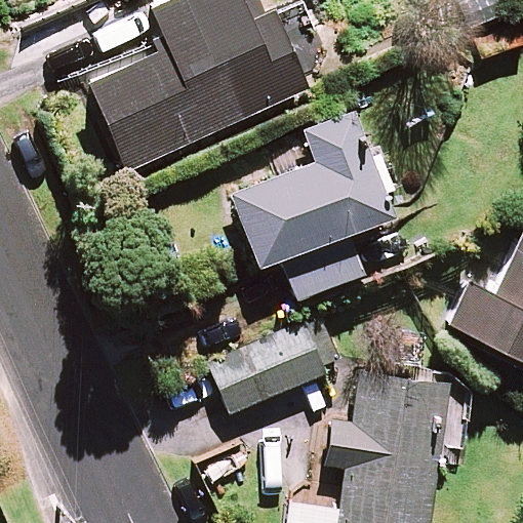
[(250,28),(238,0),(166,0),(150,8),(167,48),(86,84),(124,171),(354,71),(337,34),(319,42),(303,5),(250,28)]
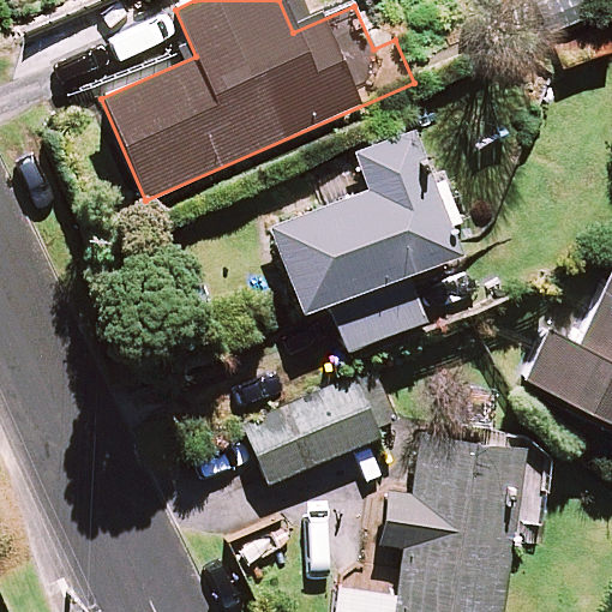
[(588,21),(582,0),(538,0),(547,31),(588,21)]
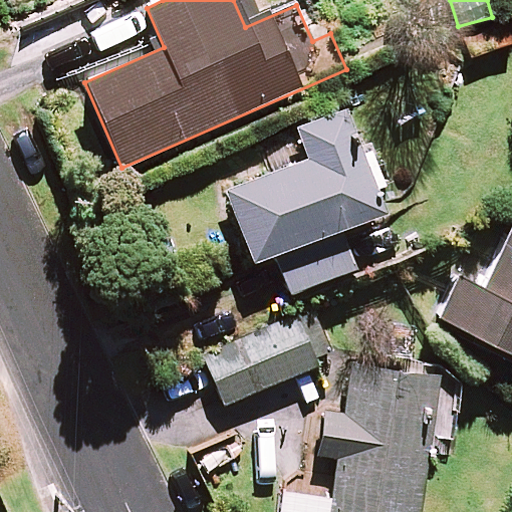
[(511,33),(507,22),(463,39),(472,60),(511,43),(511,33)]
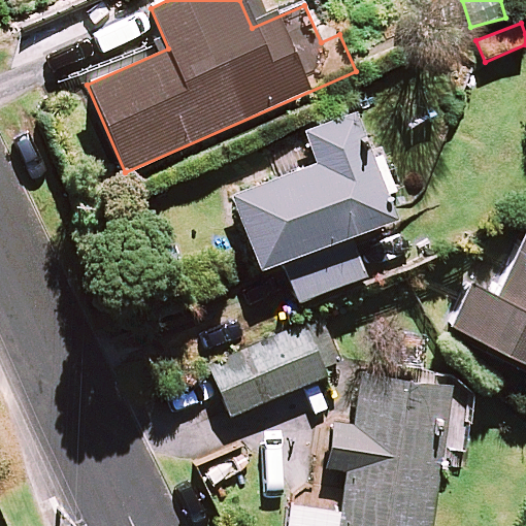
[(395,218),(353,113),(304,133),(317,163),(231,197),(261,270),(283,262),(299,303),(366,276),(350,235),(395,218)]
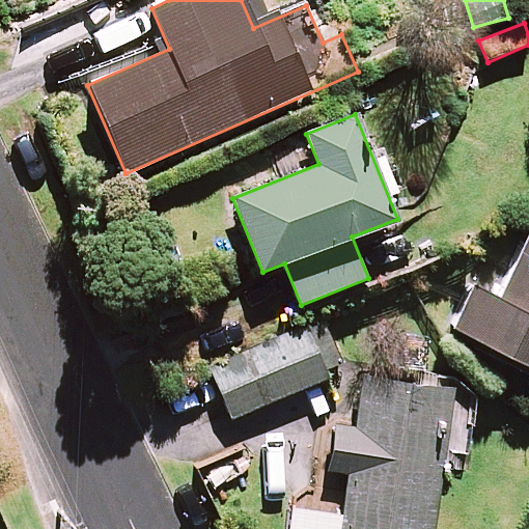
[(528,237),(500,296),(476,284),(454,328),(528,365),(528,237)]
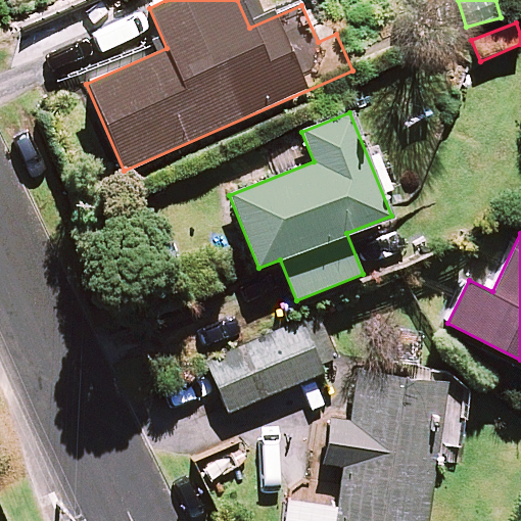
[(324,373),(304,326),(209,366),(230,413),(324,373)]
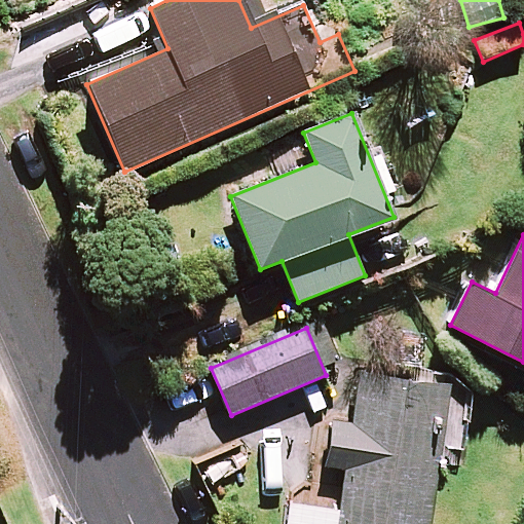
[(472,385),(359,371),(352,423),(332,421),(327,459),(346,462),(337,523),(428,523),(439,447),(463,450),(472,385)]
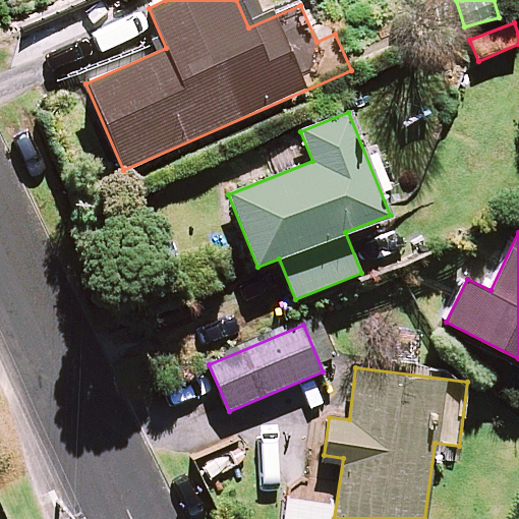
[(250,486),(234,450),(199,465),(216,502),(250,486)]
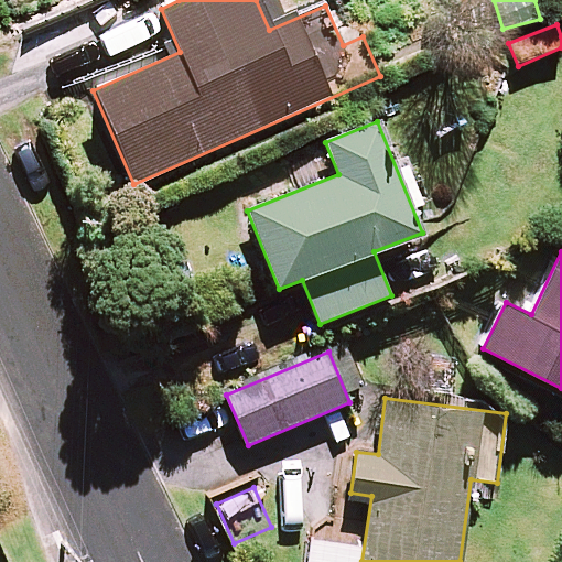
All buildings are outlined.
